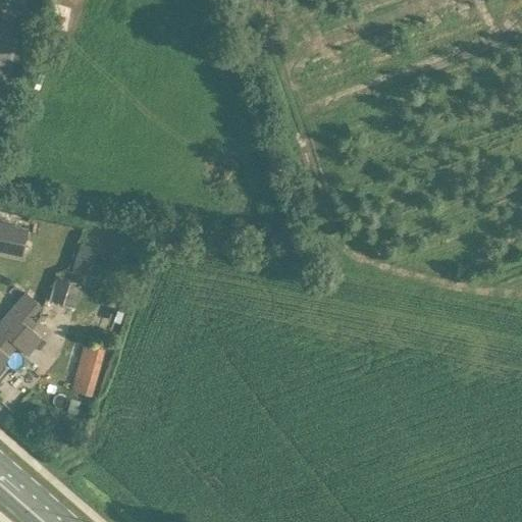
[(28,229),(0,222),(0,248),(22,253),(28,229)]
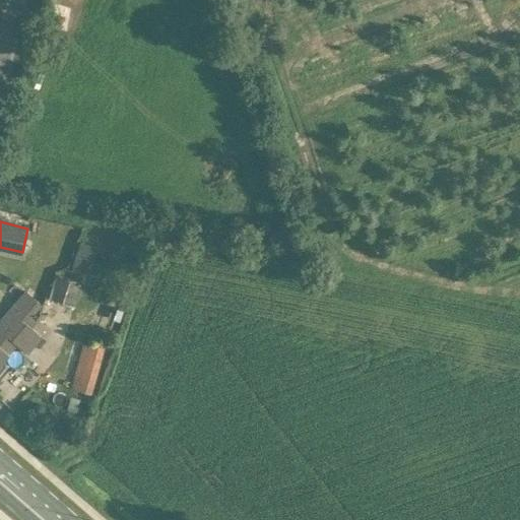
[(80,241),(71,269),(90,275),(99,247),(80,241)]
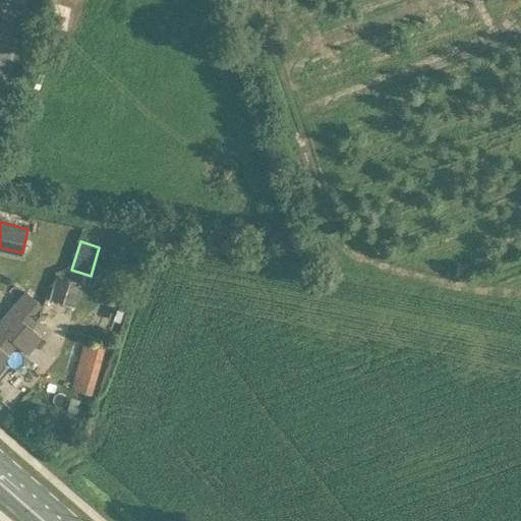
[(55,276),(48,299),(75,307),(82,283),(55,276)]
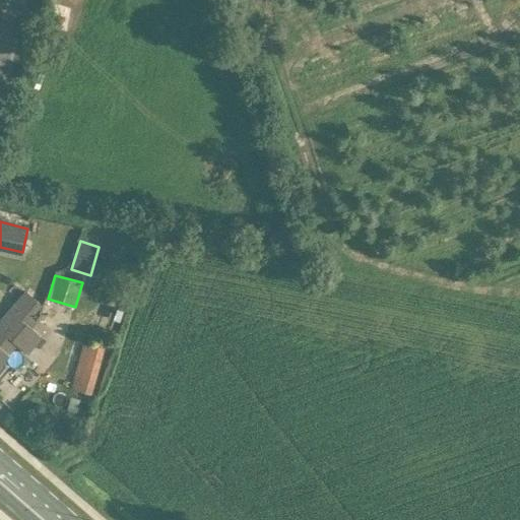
[(43,336),(33,327),(38,322),(31,317),(43,304),(27,290),(16,304),(0,322),(0,363),(17,344),(25,351),(31,344),(34,346),(43,336)]
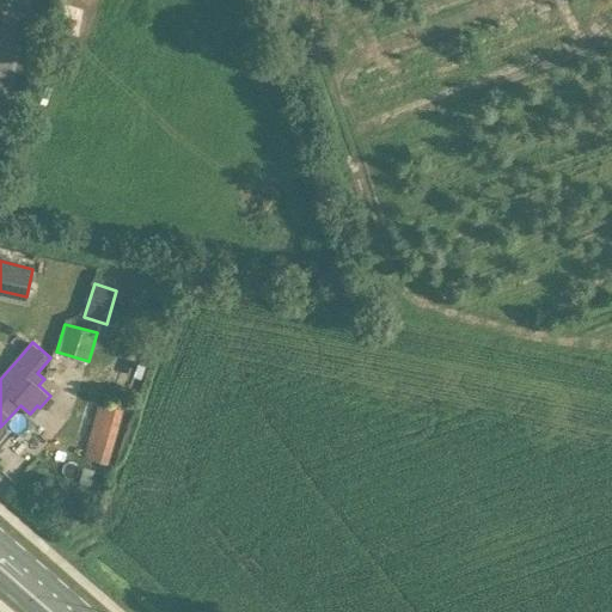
[(123,409),(98,403),(84,458),(108,465),(123,409)]
